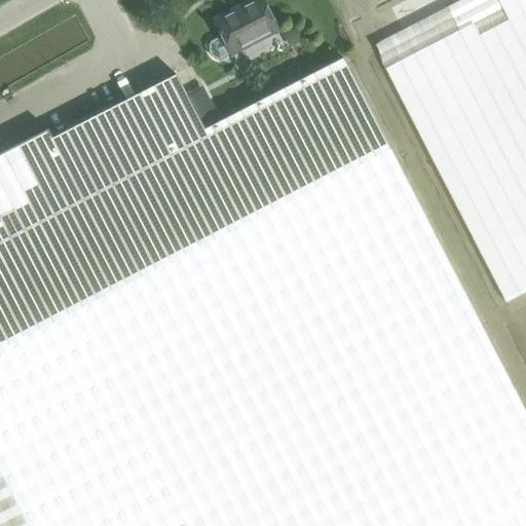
[(214,25),(221,37),(212,42),(210,47),(210,51),(212,57),(216,60),(220,62),(277,31),(261,0),(253,0),(240,6),(242,9),(214,25)]
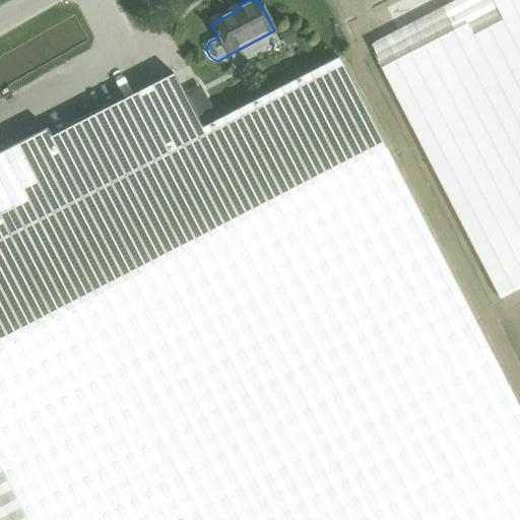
[(519,0),(458,0),(371,46),(502,300),(519,290),(519,0)]
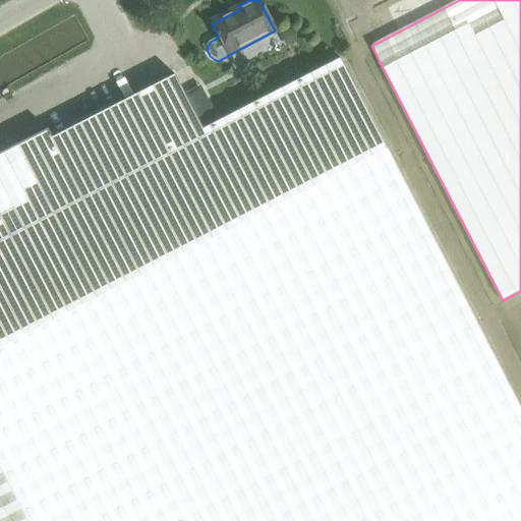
[(281,35),(287,46),(301,39),(295,27),(281,35)]
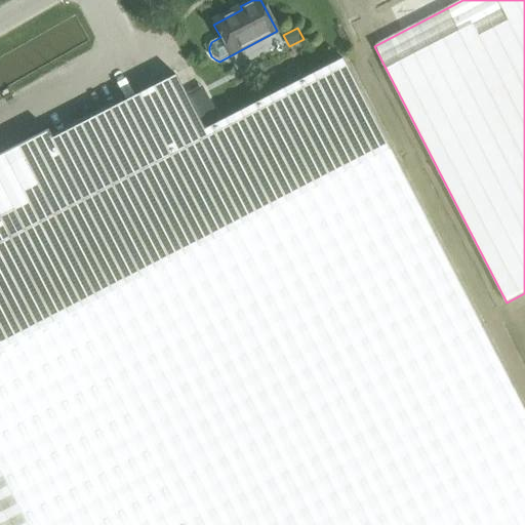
[(0,524),(524,524),(524,414),(341,58),(203,129),(175,75),(51,138),(46,129),(0,153),(0,524)]
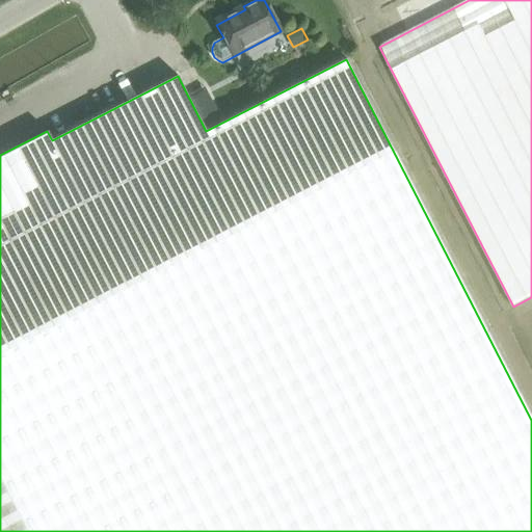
[(222,123),(214,105),(200,113),(208,130),(222,123)]
